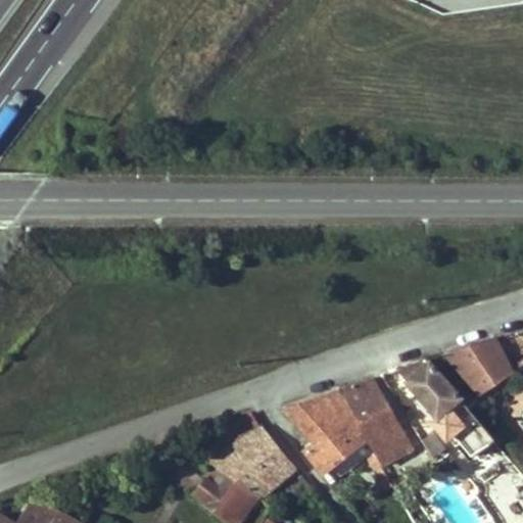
[(478,395),(512,372),(493,338),(445,353),(464,378),(466,379),(478,395)]
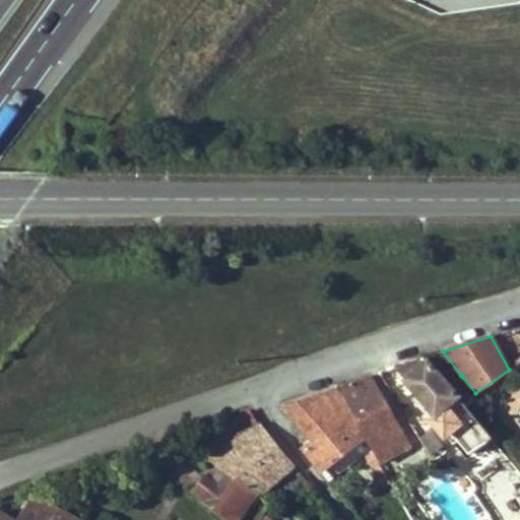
[(404,380),(466,454),(490,440),(492,439),(465,407),(448,384),(428,362),(404,380)]
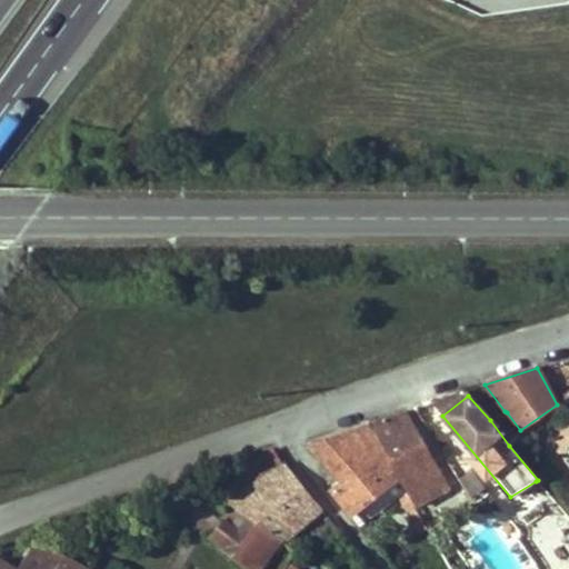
[(388,459),(426,449),(406,412),(370,425),(388,459)]
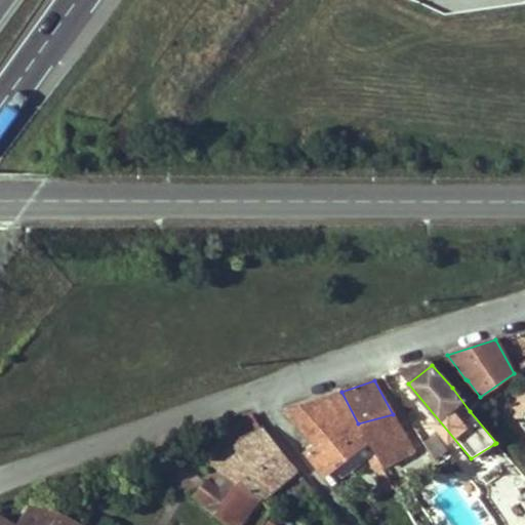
[(322,476),(326,474),(367,443),(358,423),(341,392),(285,411),(315,443),(304,451),(322,476)]
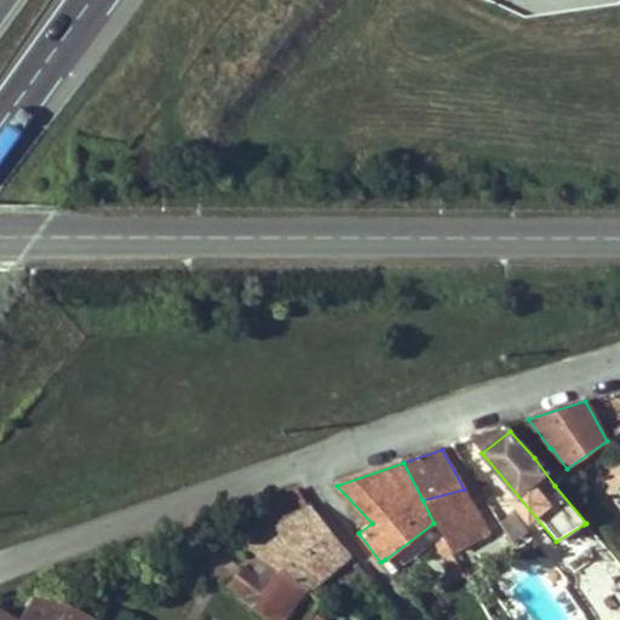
[(451,555),(471,543),(472,547),(489,538),(484,533),(487,532),(478,516),(464,489),(423,500),(434,523),(442,540),(451,555)]
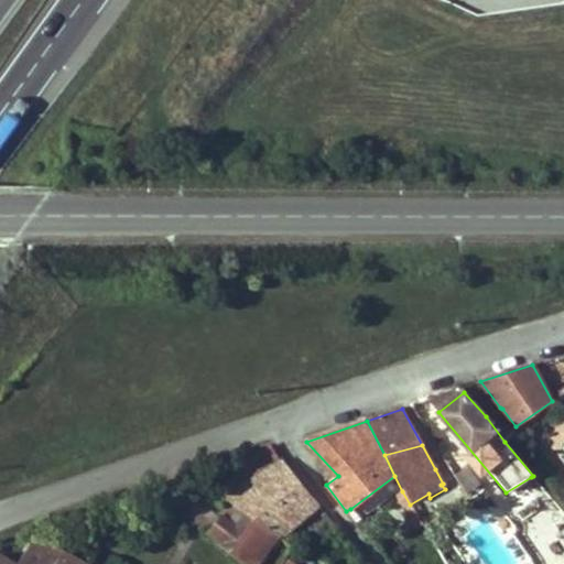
[(282,462),(239,489),(226,498),(231,502),(280,532),(283,534),(318,505),(282,462)]
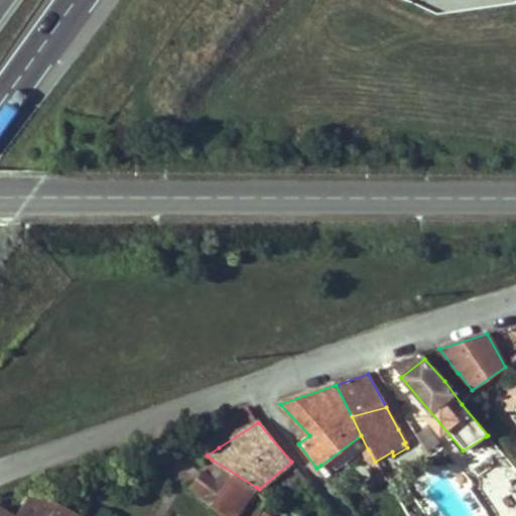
[(433,454),(442,440),(426,428),(416,441),(433,454)]
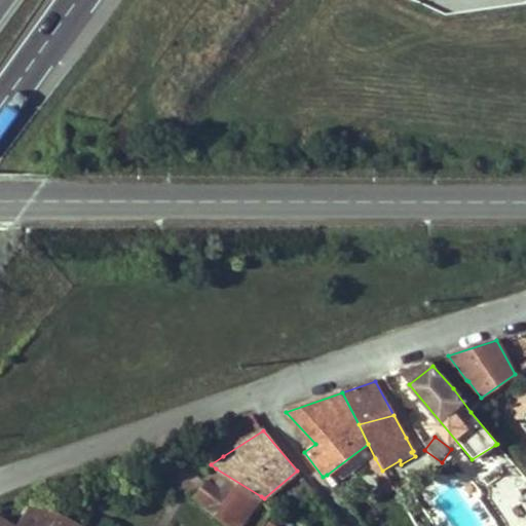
[(211,464),(223,456),(218,439),(191,447),(211,464)]
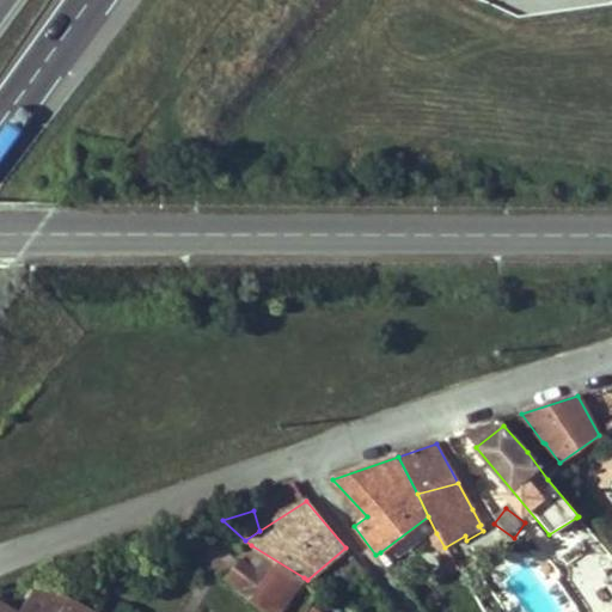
[(490,532),(487,524),(481,525),(478,526),(483,531),(484,532),(485,534),(490,532)]
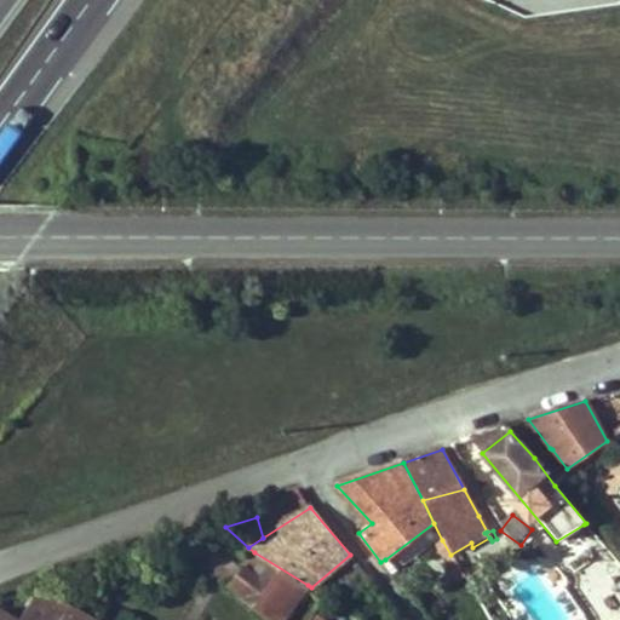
[(489,538),(472,547),(475,551),(492,541),(491,539),(489,538)]
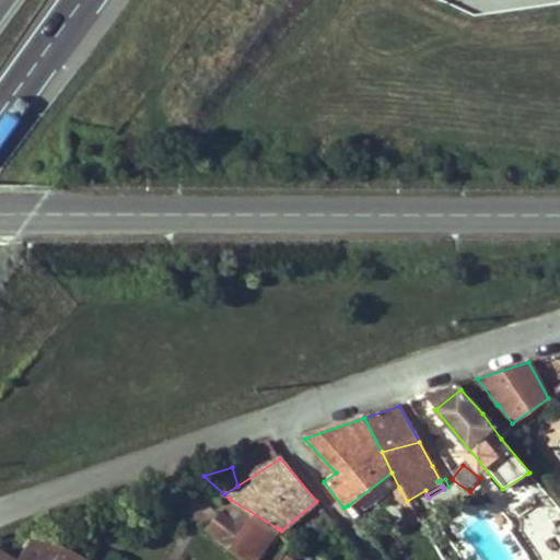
[(399,488),(392,492),(401,510),(409,505),(407,501),(399,488)]
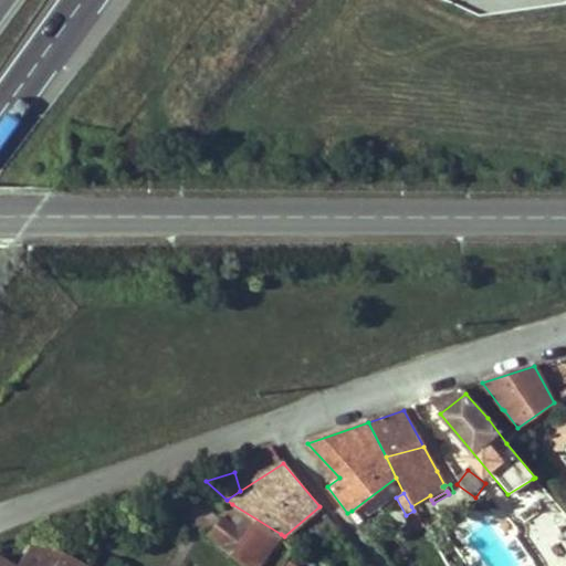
[(209,535),(247,565),(257,565),(280,536),(281,534),(232,504),(209,535)]
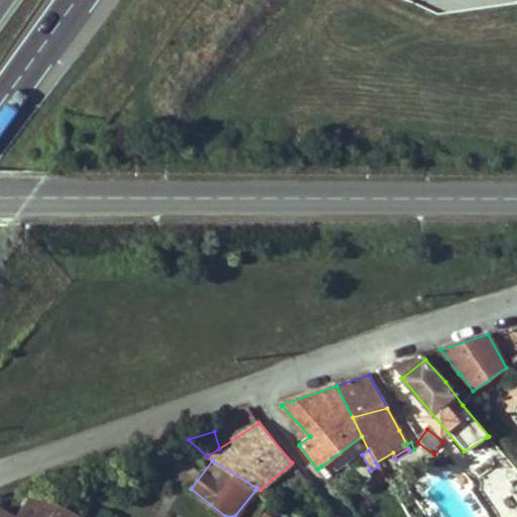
[(378,467),(371,471),(381,487),(388,483),(378,467)]
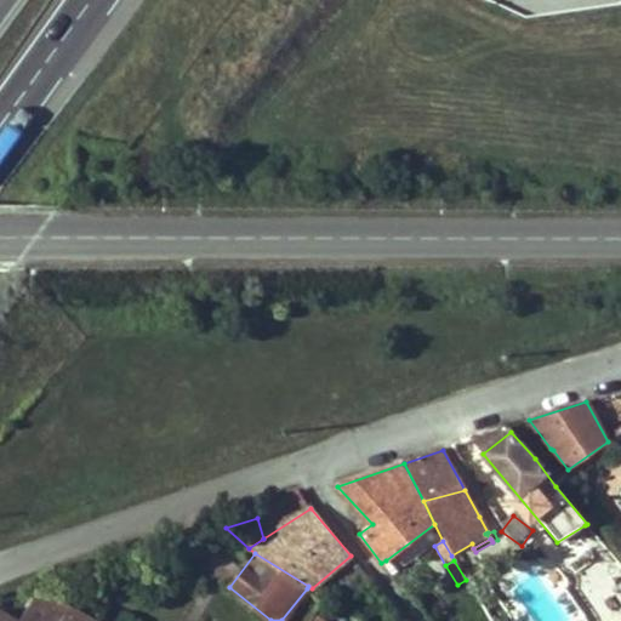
[(89,620),(38,591),(18,620),(12,620),(0,614),(0,620),(89,620)]
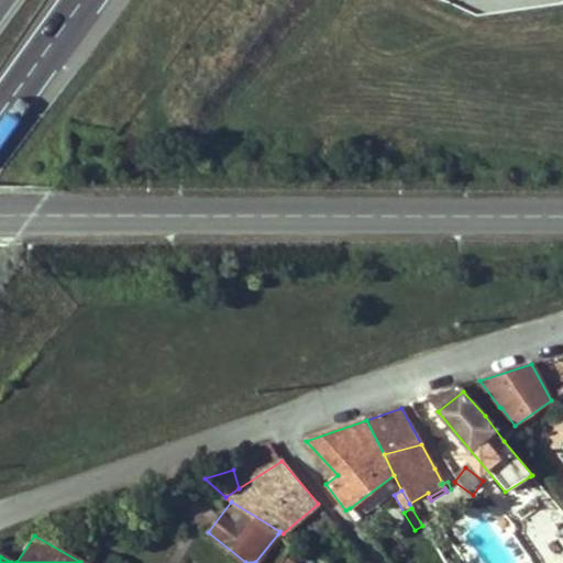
All buildings are outlined.
